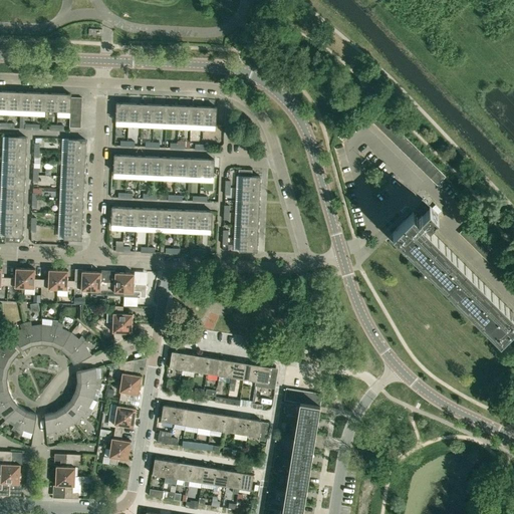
[(0,90),(0,107),(8,108),(9,91),(0,90)]
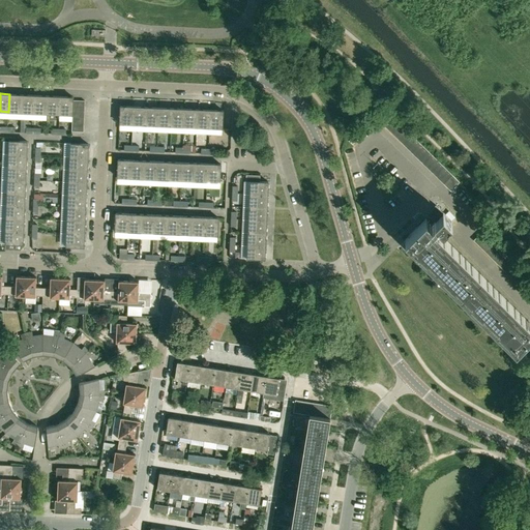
[(9,94),(8,112),(13,112),(22,113),(22,94),(9,94)]
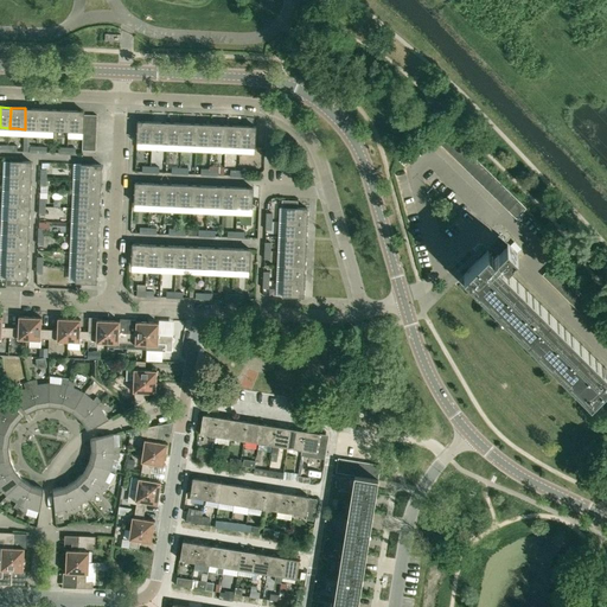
[(25,108),(25,129),(39,129),(40,109),(25,108)]
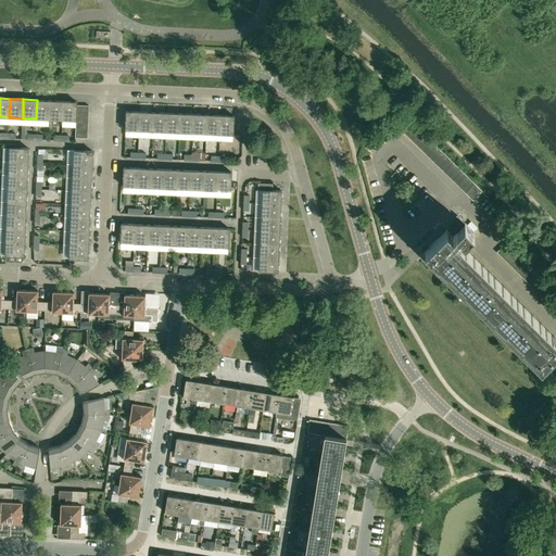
[(37,100),(36,118),(49,119),(50,101),(37,100)]
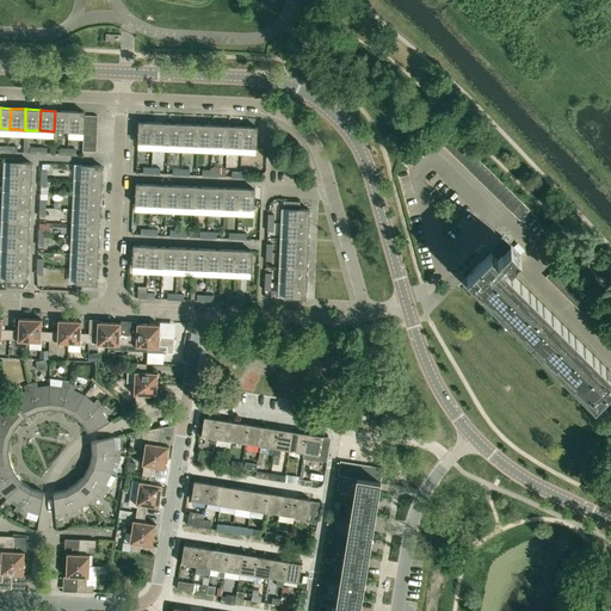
[(55,111),(54,131),(69,131),(71,111),(55,111)]
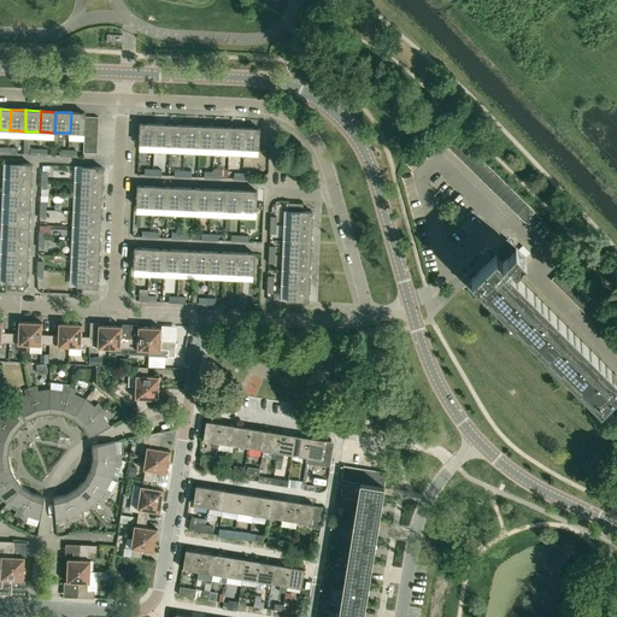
[(71,112),(70,133),(84,134),(84,131),(84,124),(86,117),(86,113),(71,112)]
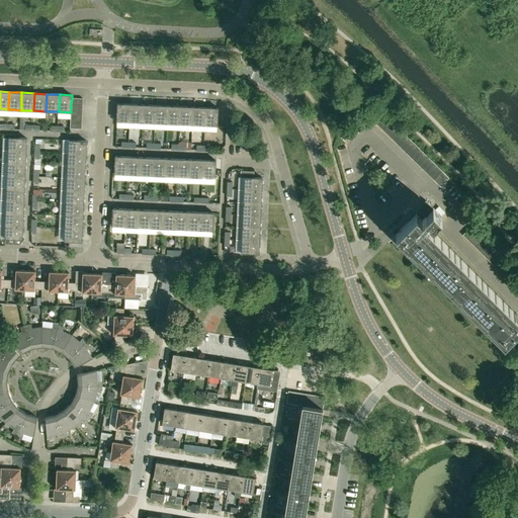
[(117,121),(130,121),(131,104),(117,103),(117,121)]
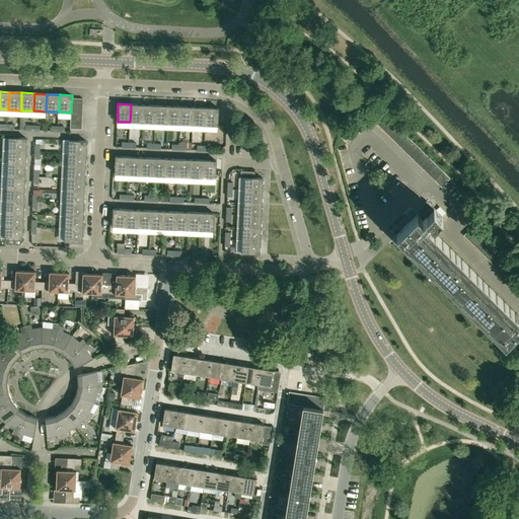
[(130,122),(143,123),(143,104),(131,104),(130,122)]
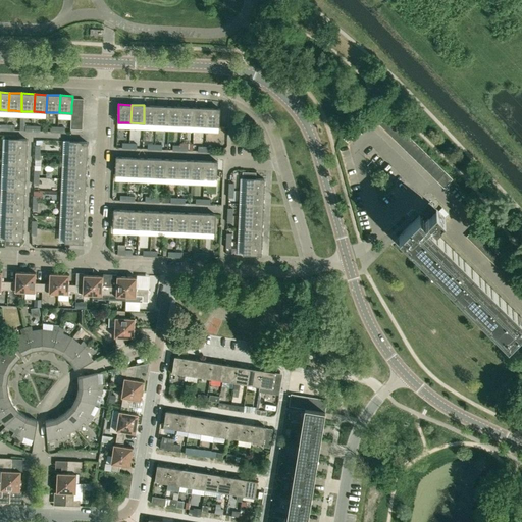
[(144,123),(156,123),(157,106),(144,105),(144,123)]
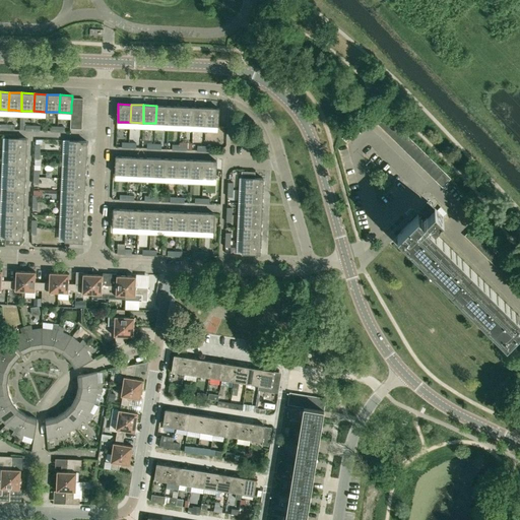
[(155,123),(168,124),(169,106),(156,106),(155,123)]
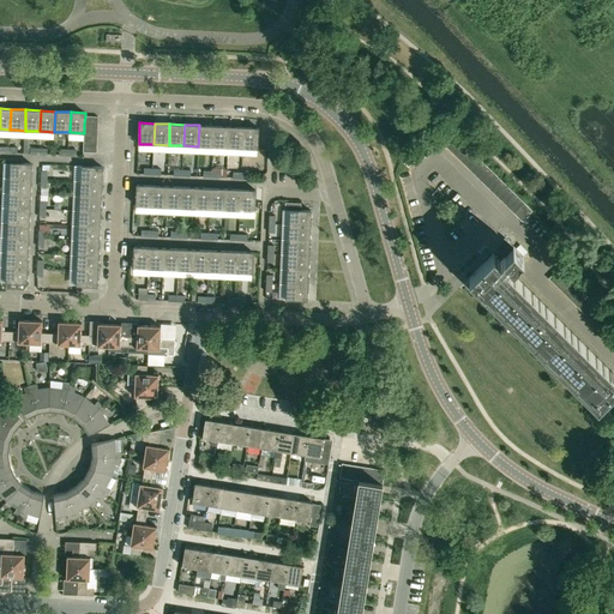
[(198,146),(212,146),(214,126),(199,125),(198,146)]
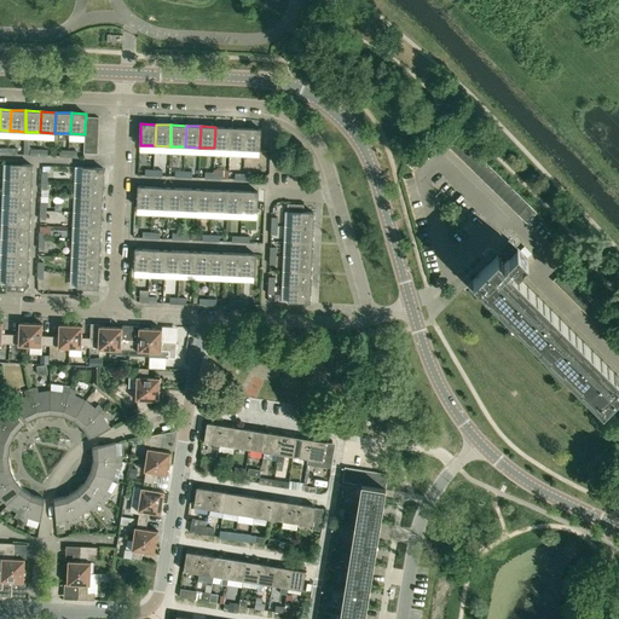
[(214,148),(230,149),(230,127),(215,127),(214,148)]
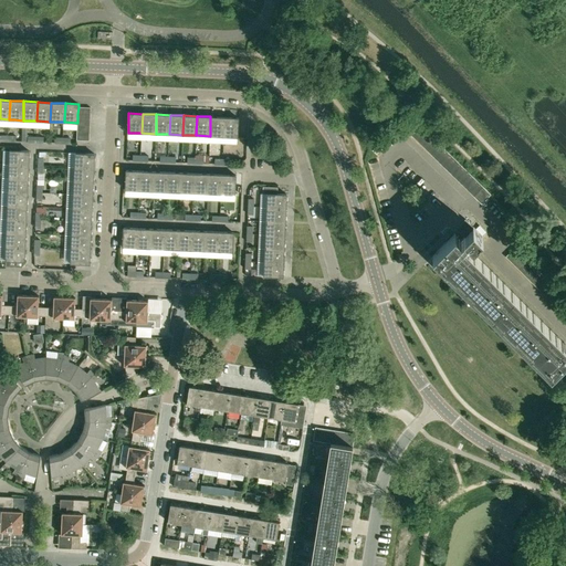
[(210,136),(223,136),(224,117),(210,116),(210,136)]
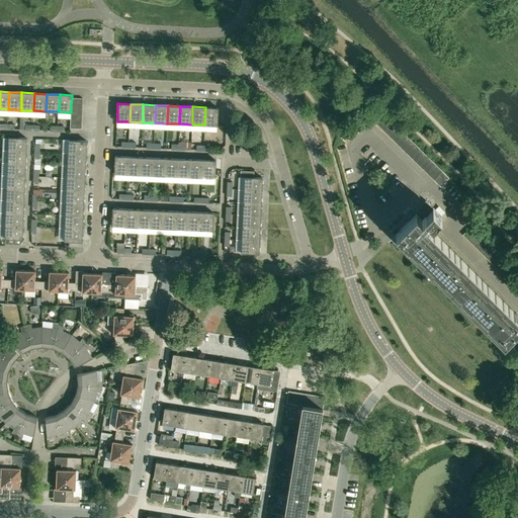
[(218,125),(219,108),(205,107),(204,124),(218,125)]
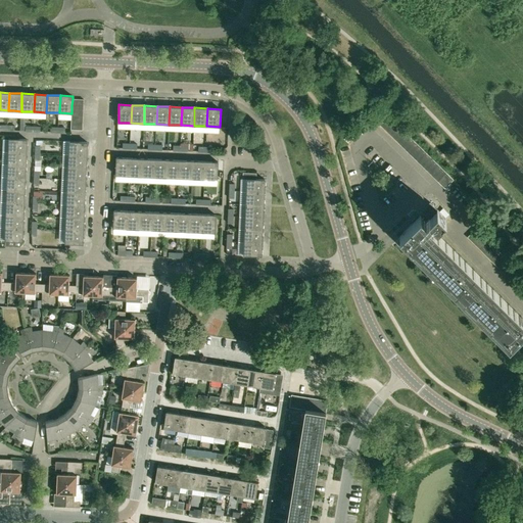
[(374,120),(375,120),(378,123),(386,114),(382,110),(374,120)]
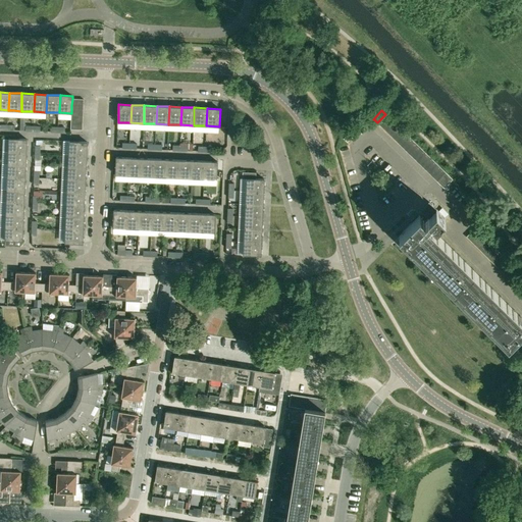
[(389,117),(385,114),(377,122),(381,126),(389,117)]
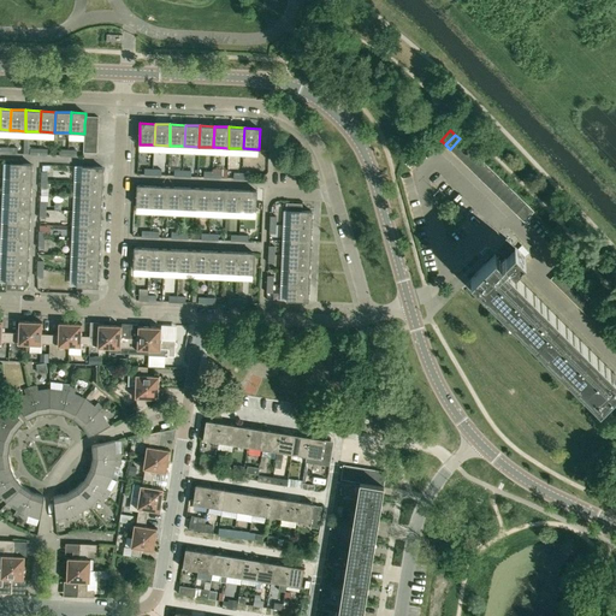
[(465,143),(460,138),(450,149),(455,154),(465,143)]
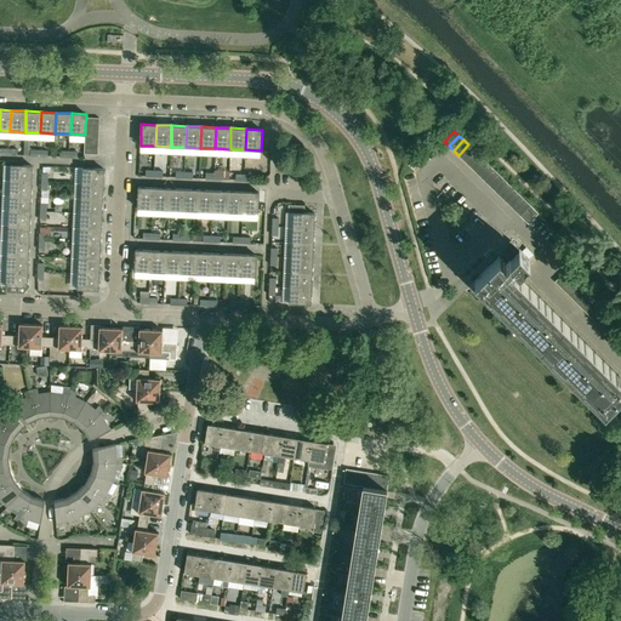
[(473,149),(468,144),(459,155),(463,160),(473,149)]
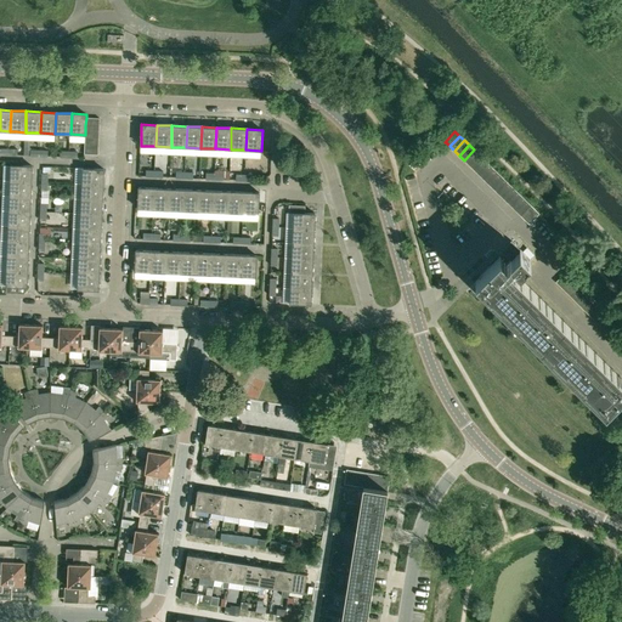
[(479,154),(474,150),(464,160),(469,164),(479,154)]
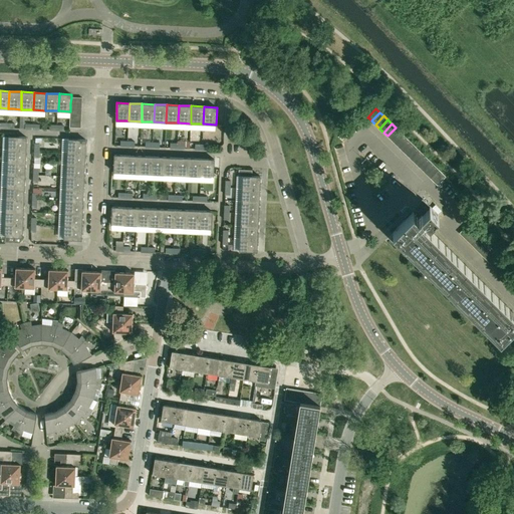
[(399,132),(396,127),(388,136),(391,140),(399,132)]
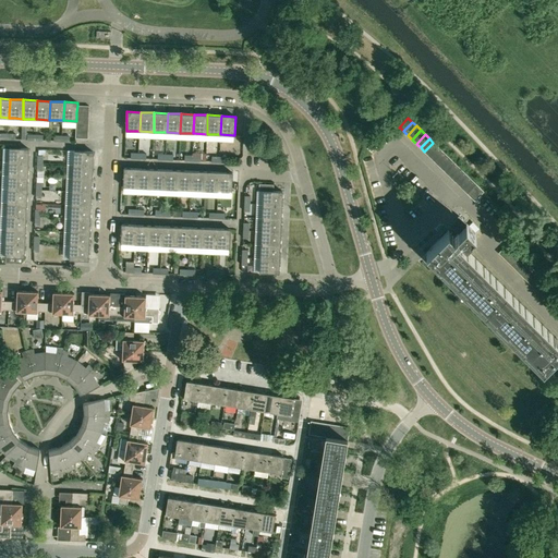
[(437,146),(433,143),(424,152),(428,156),(437,146)]
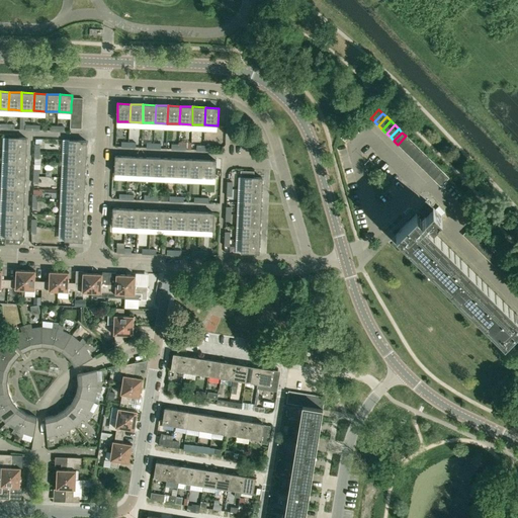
[(410,140),(406,136),(398,145),(402,149),(410,140)]
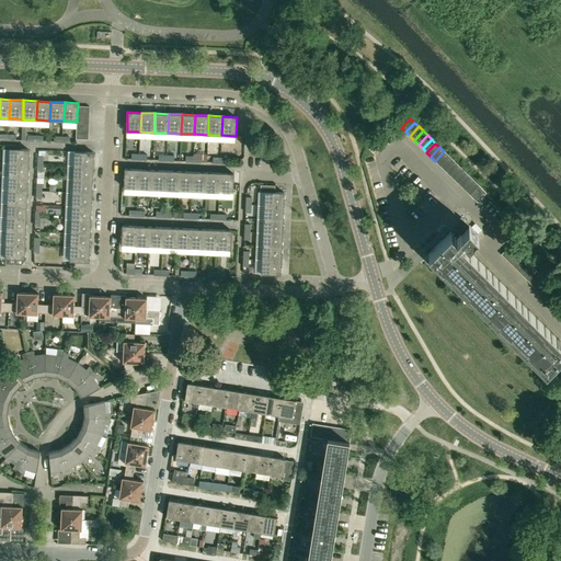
[(10,149),(10,163),(29,163),(29,150),(10,149)]
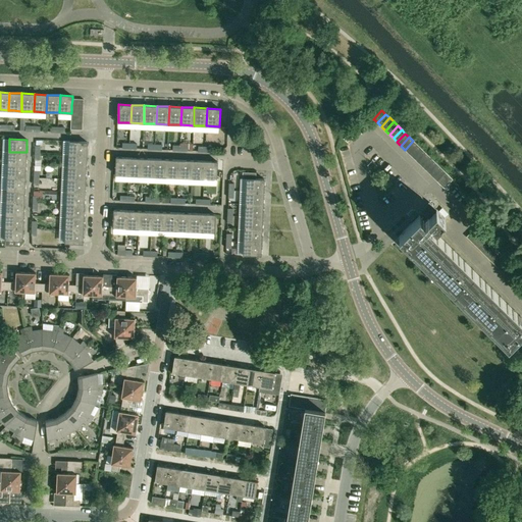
[(87,142),(69,141),(69,154),(87,155),(87,142)]
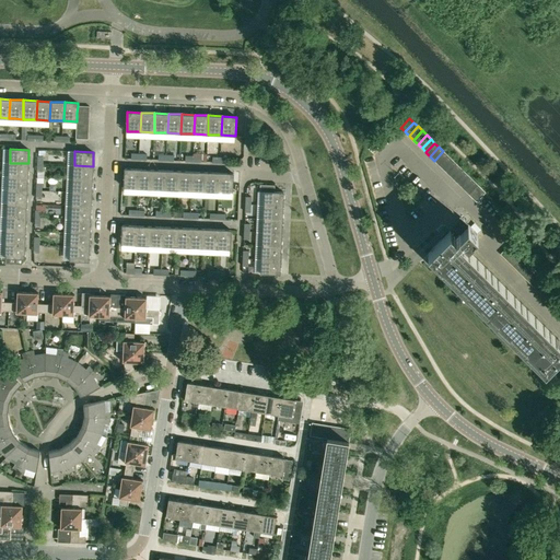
[(447,155),(443,151),(434,161),(439,164),(447,155)]
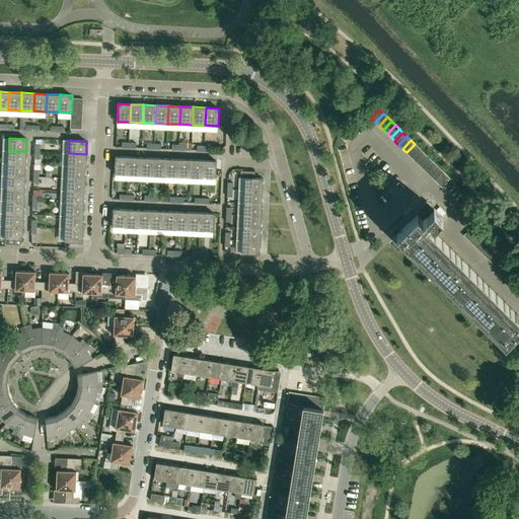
[(419,148),(415,144),(406,152),(411,156),(419,148)]
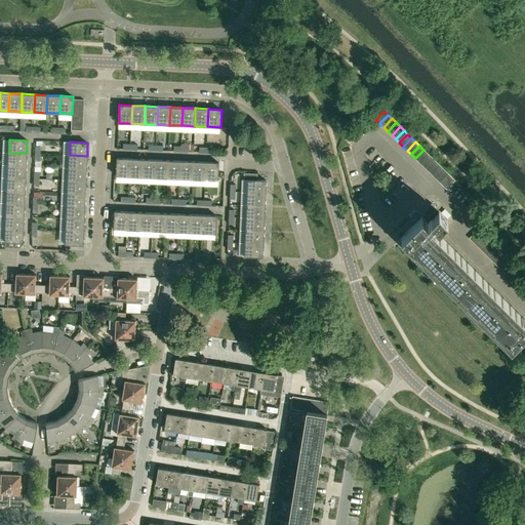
[(415,158),(419,162),(428,153),(423,150),(415,158)]
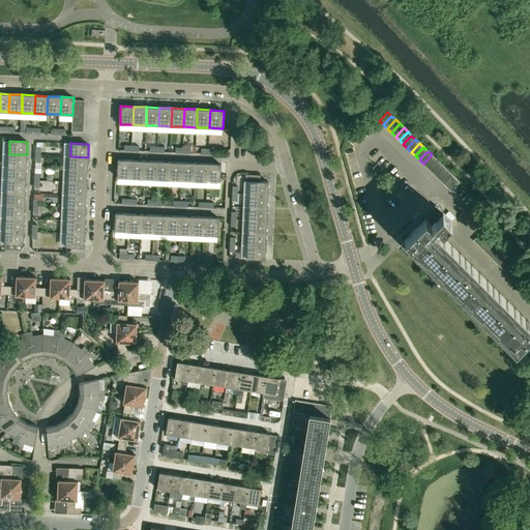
[(9,154),(8,167),(26,168),(27,154),(9,154)]
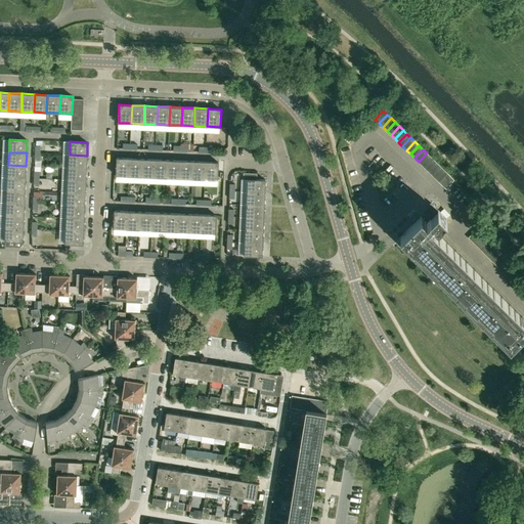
[(431,157),(427,153),(419,162),(423,165),(431,157)]
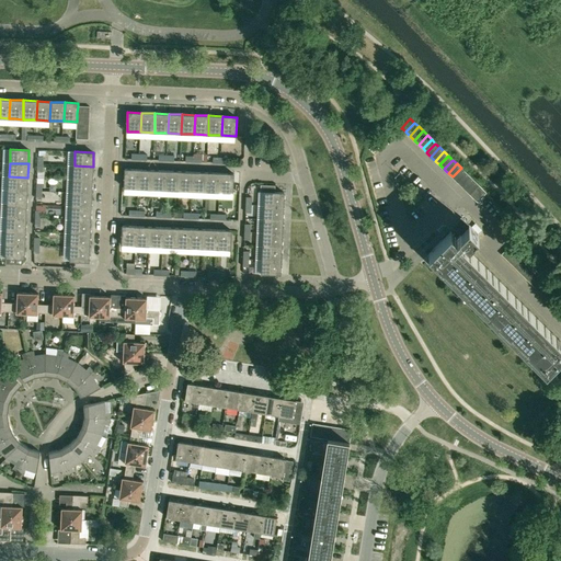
[(75,165),(73,179),(92,180),(93,167),(75,165)]
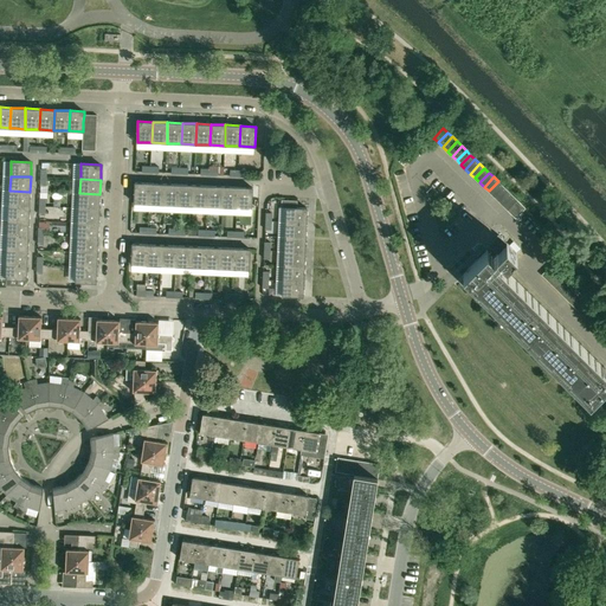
[(489,191),(494,195),(503,186),(498,181),(489,191)]
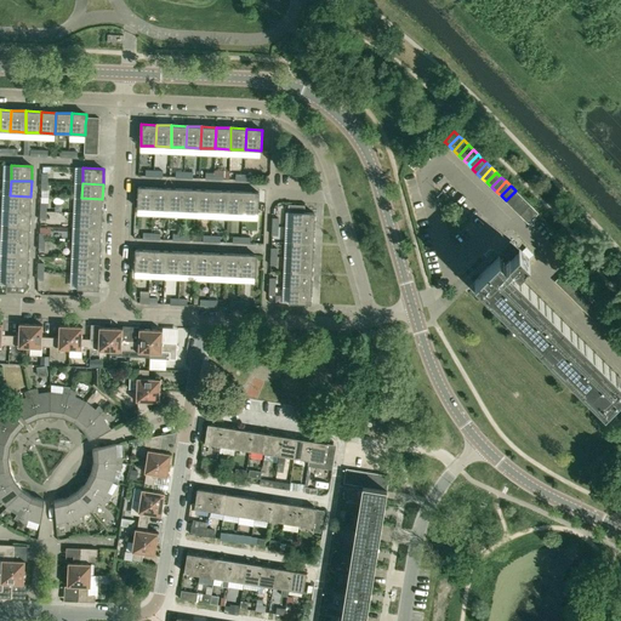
[(138,187),(137,208),(153,209),(154,188),(138,187)]
